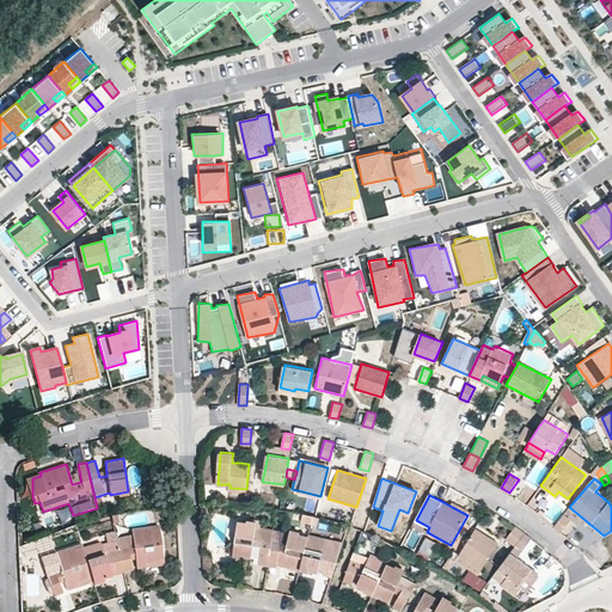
[(299,513),(310,515),(310,514),(312,506),(303,503),(299,513)]
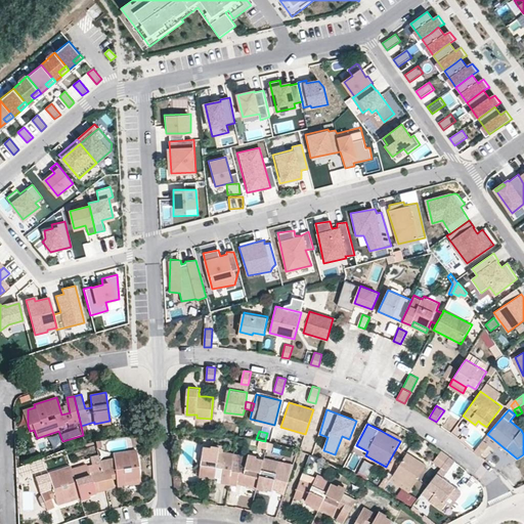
[(388,431),(387,434),(400,441),(402,439),(388,431)]
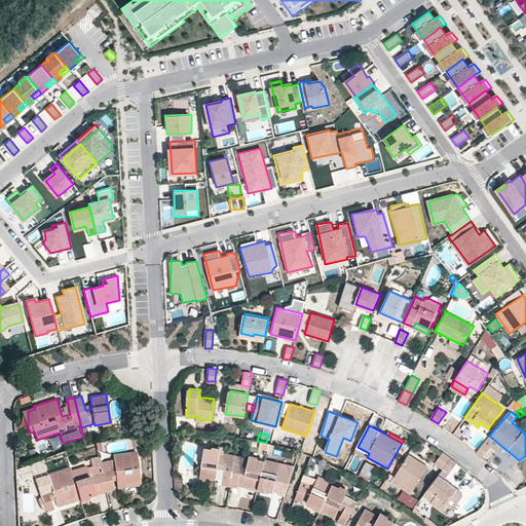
[(267,451),(269,444),(266,443),(260,442),(258,449),(267,451)]
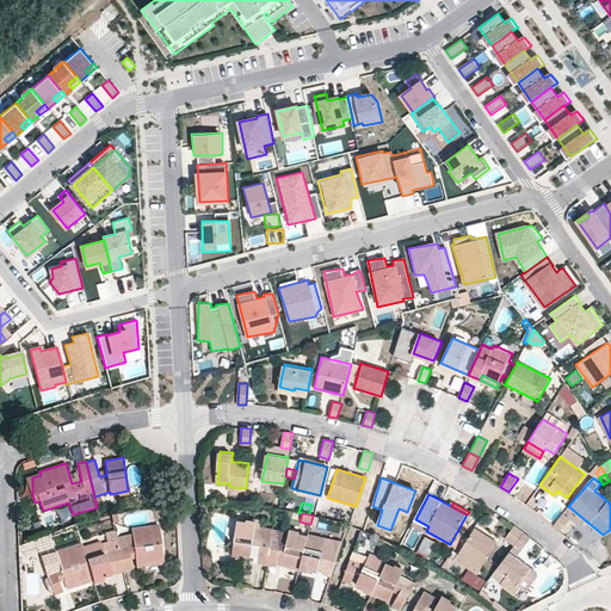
[(553,525),(560,531),(569,519),(562,513),(553,525)]
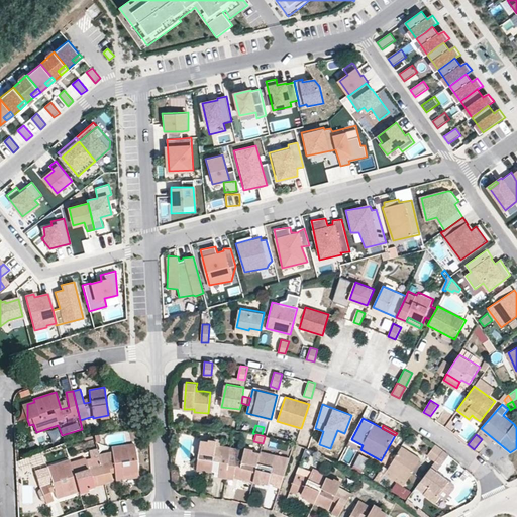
[(219,478),(226,479),(229,459),(231,448),(219,446),(218,451),(220,452),(220,455),(214,454),(216,443),(201,441),(197,470),(212,472),(213,461),(221,463),(219,478)]
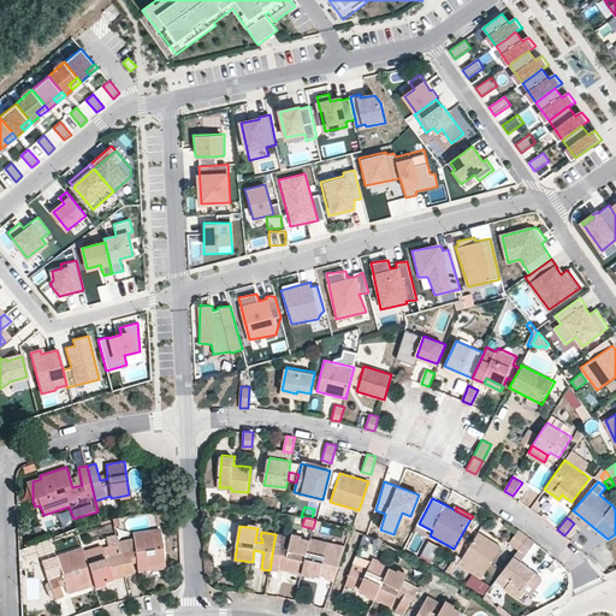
[(132,532),(134,537),(137,563),(138,573),(165,569),(161,528),(132,532)]
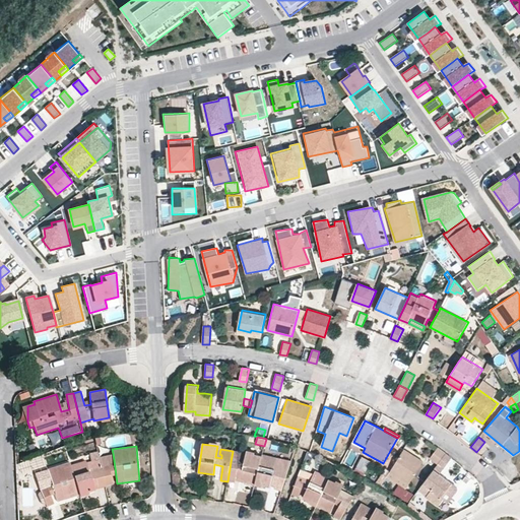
[(432,458),(438,463),(446,453),(439,447),(432,458)]
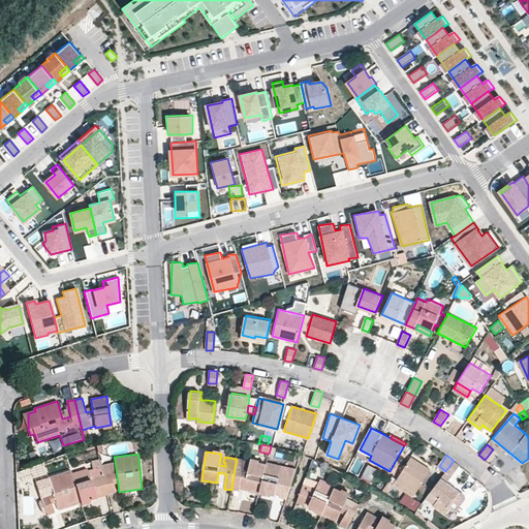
[(424,464),(411,457),(409,459),(422,467),(424,464)]
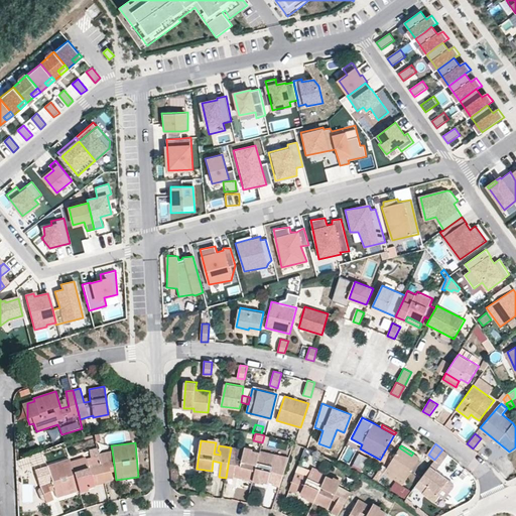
[(244,449),(231,447),(229,459),(242,461),(244,449)]
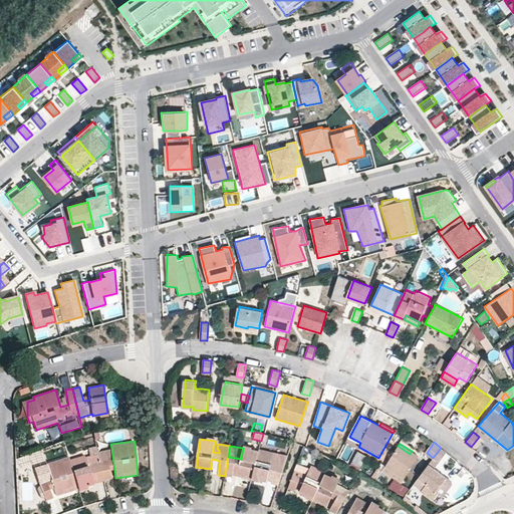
[(410,454),(398,446),(386,466),(405,478),(419,456),(412,451),(410,454)]
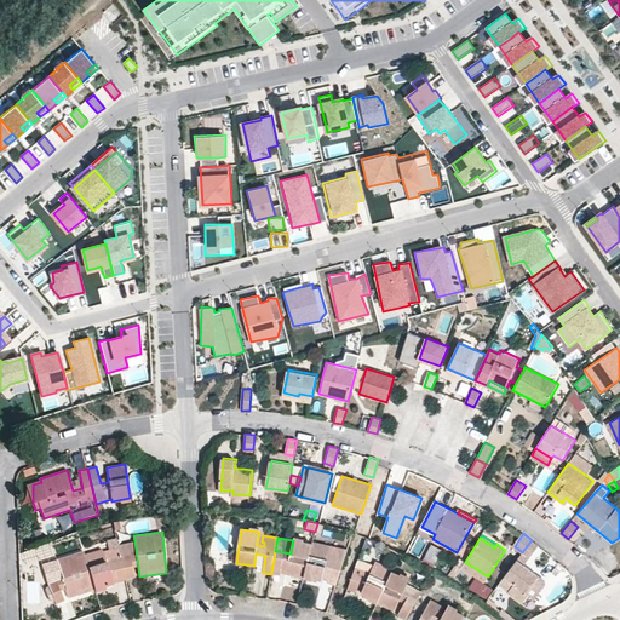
[(286,574),(304,579),(304,577),(313,544),(300,541),(302,540),(294,539),(293,540),(291,554),(275,551),(271,574),(281,575),(281,573),(282,562),(288,563),(286,574)]
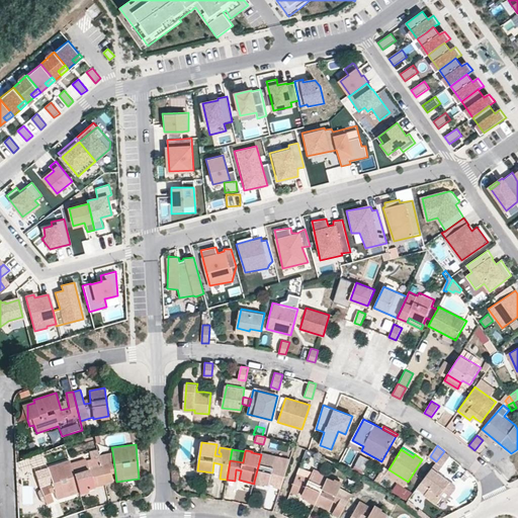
[(112,451),(98,455),(101,466),(108,464),(110,475),(115,473),(112,451)]
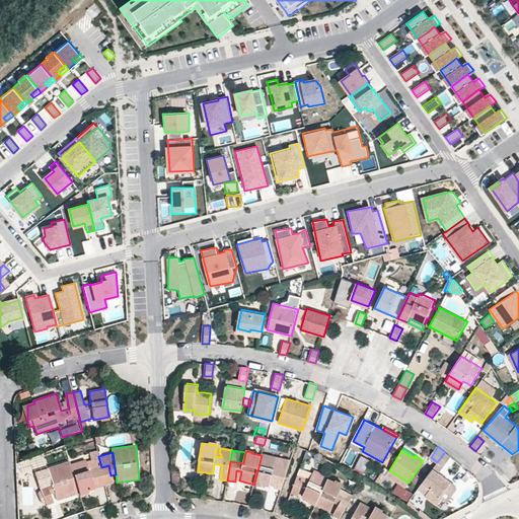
[(444,466),(451,456),(445,452),(437,462),(444,466)]
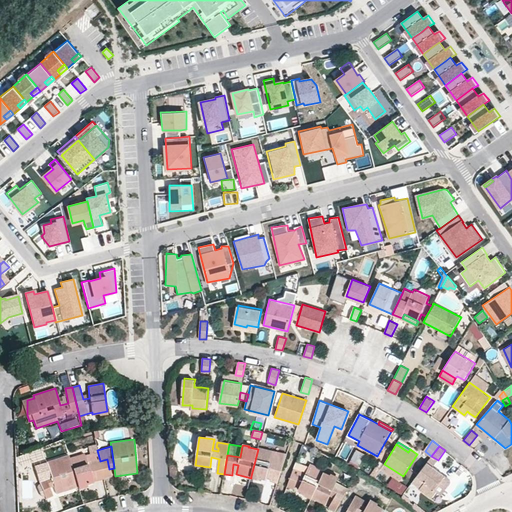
[(287,455),(258,447),(258,449),(251,476),(266,479),(267,477),(271,478),(270,481),(277,483),(287,455)]
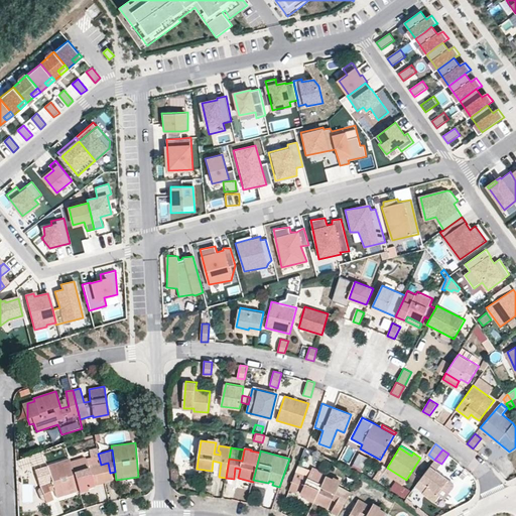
[(86,459),(71,463),(79,491),(94,486),(94,484),(98,482),(98,484),(105,482),(101,465),(89,468),(86,459)]
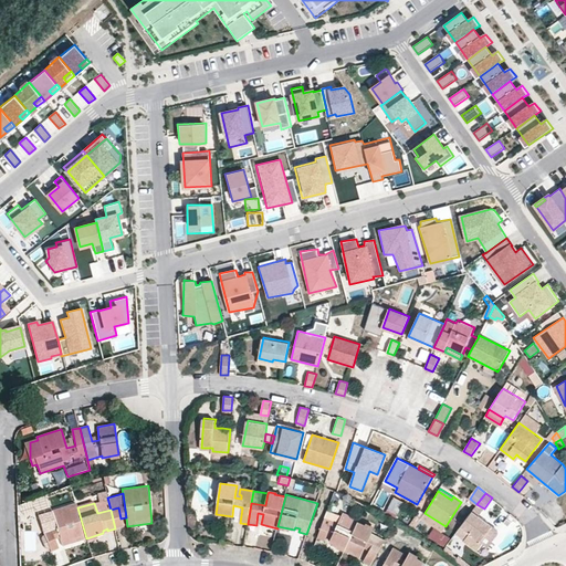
[(63,545),(86,538),(77,507),(76,504),(52,511),(58,527),(61,538),(63,545)]
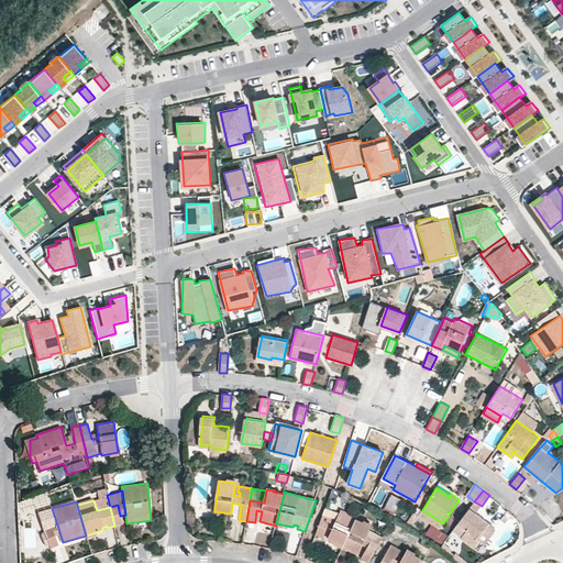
[(474,501),(470,508),(476,512),(482,506),(474,501)]
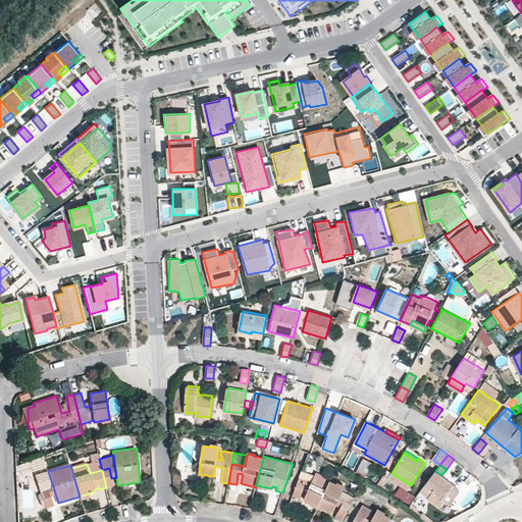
[(215,466),(214,476),(217,476),(216,481),(221,482),(223,468),(215,466)]
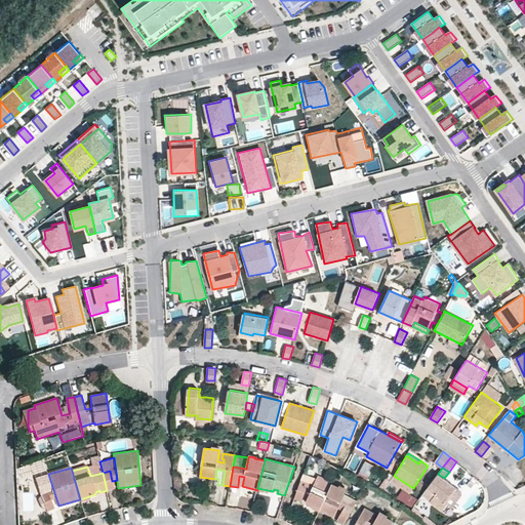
[(103,473),(107,490),(114,489),(112,481),(110,471),(103,473)]
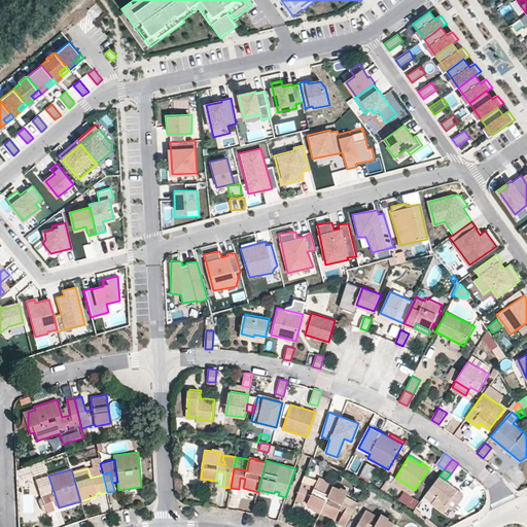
[(54,491),(48,476),(35,480),(40,496),(48,493),(54,491)]
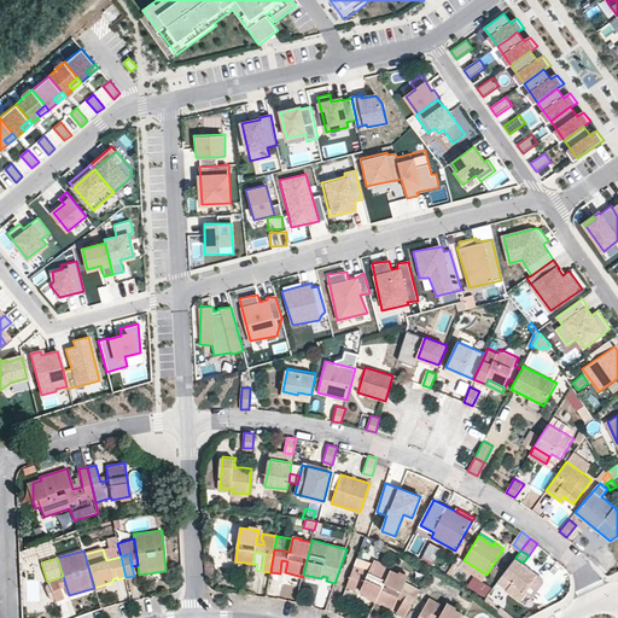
[(516,558),(499,581),(508,588),(507,590),(522,600),(528,593),(528,590),(525,589),(537,573),(523,563),(516,558)]
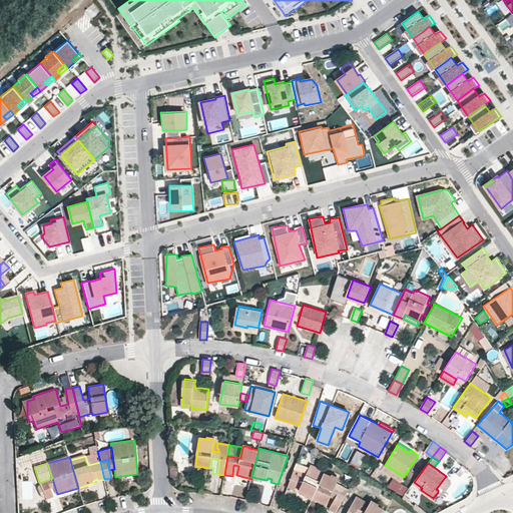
[(324,473),(325,472),(311,465),(307,475),(304,481),(299,491),(313,498),(324,473)]
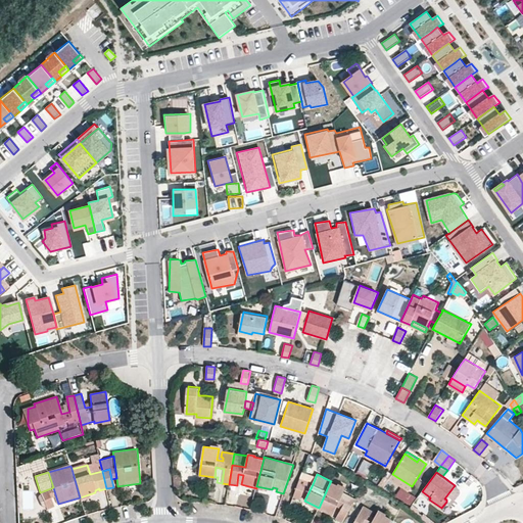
[(306,482),(299,480),(293,496),(300,500),(304,488),(306,482)]
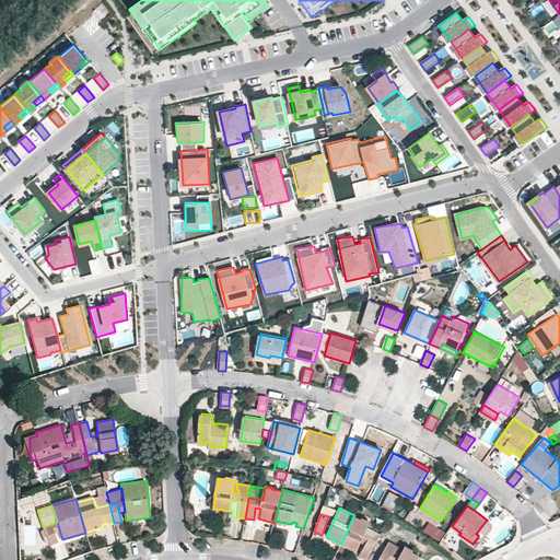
[(360,556),(366,559),(381,535),(369,527),(370,524),(353,516),(341,544),(341,545),(357,552),(361,543),(365,545),(360,556)]
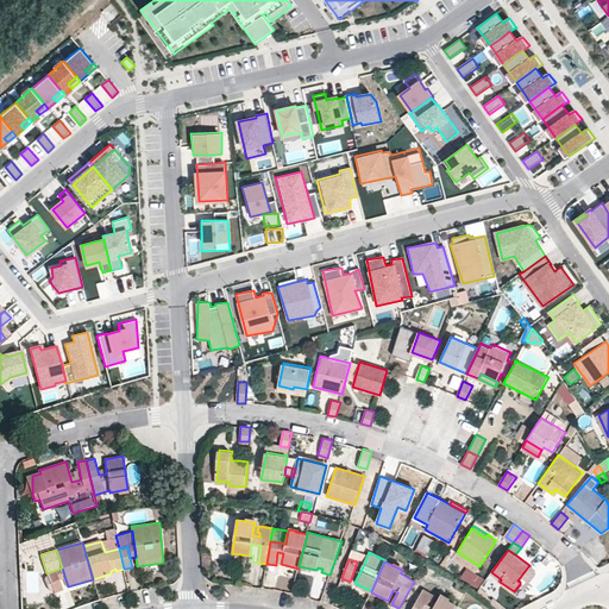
[(520,584),(525,588),(535,572),(535,570),(529,565),(518,581),(520,582),(520,584)]
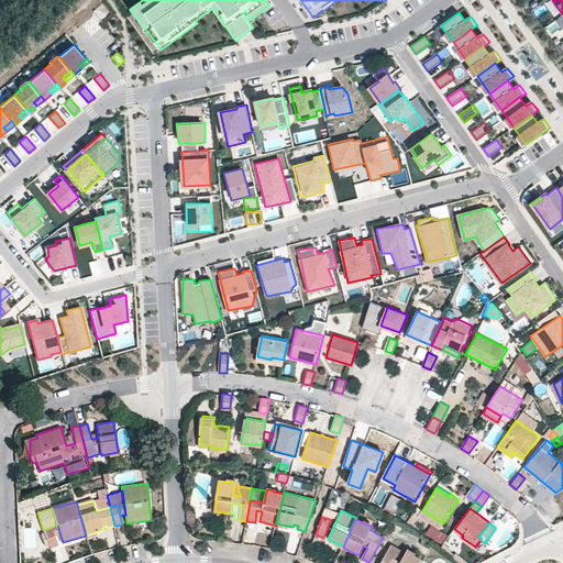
[(61,536),(57,525),(52,527),(55,537),(61,536)]
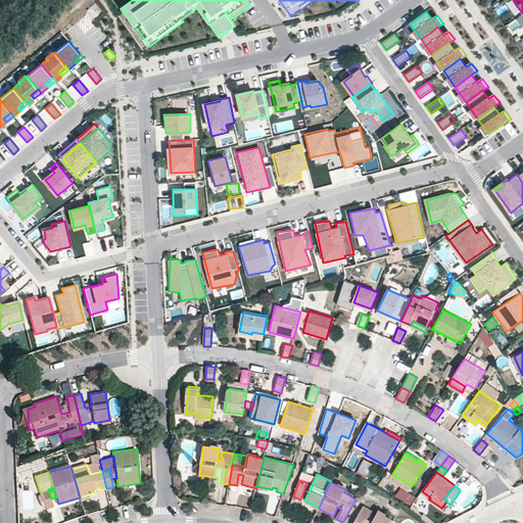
[(51,498),(48,489),(40,492),(47,510),(54,507),(51,498)]
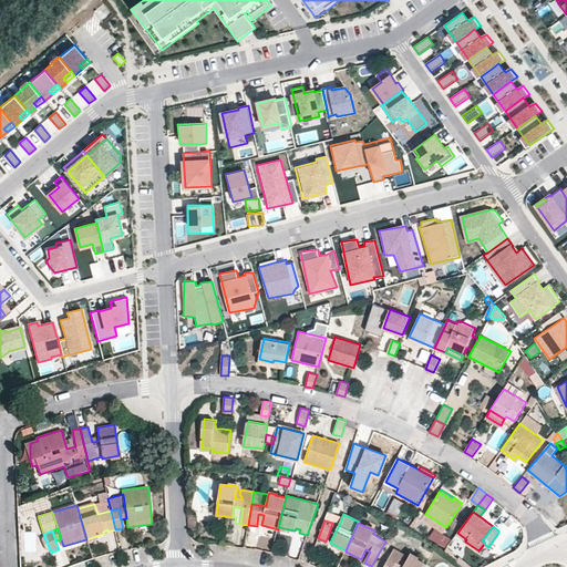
[(446,548),(443,552),(452,558),(455,555),(446,548)]
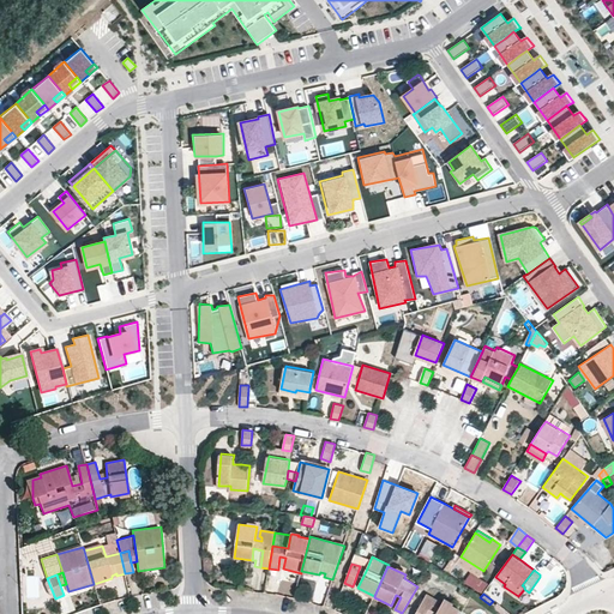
[(439,601),(426,595),(415,613),(457,613),(459,611),(444,601),(437,613),(431,609),(433,606),(437,607),(439,601)]
